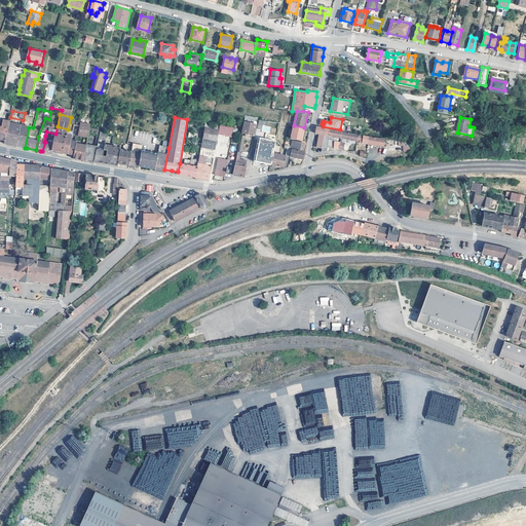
[(0,138),(1,139),(5,140),(9,122),(9,121),(4,119),(2,126),(0,125),(0,138)]
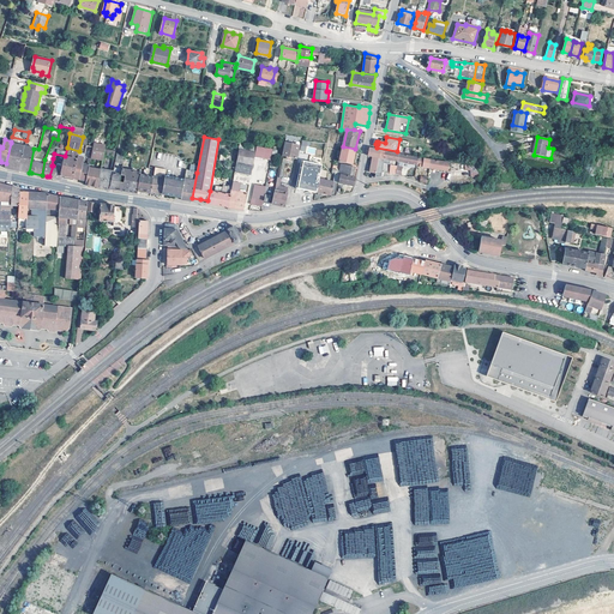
[(309,146),(311,142),(302,140),(300,151),(315,154),(317,148),(309,146)]
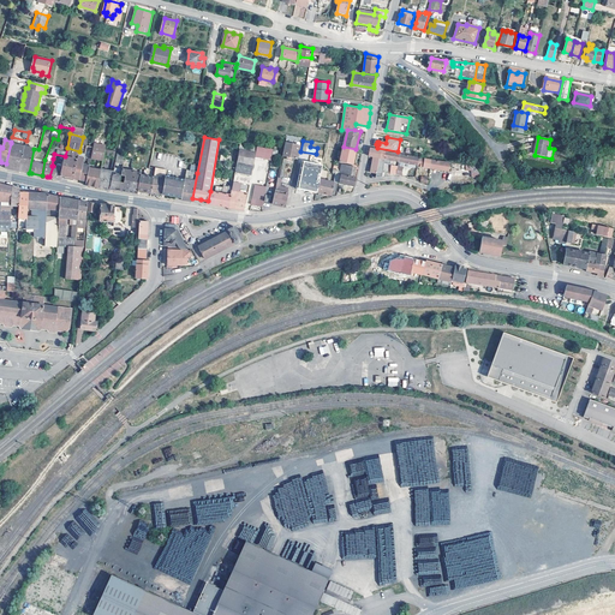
[(105,155),(106,148),(106,144),(95,142),(94,145),(91,156),(91,160),(94,161),(95,159),(100,159),(97,168),(90,167),(87,181),(85,185),(91,186),(97,187),(99,186),(103,157),(105,155)]
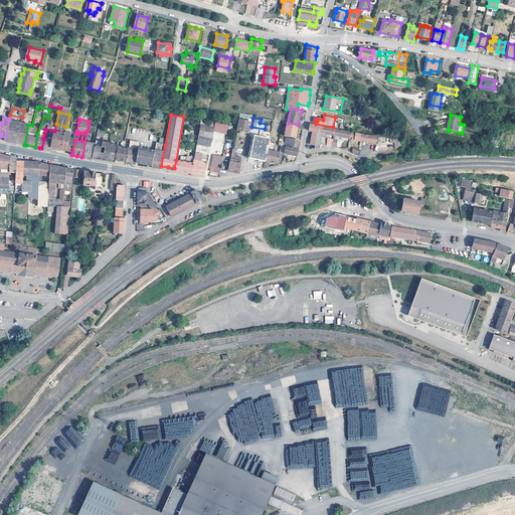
[(21,122),(9,120),(5,137),(4,140),(14,142),(16,143),(21,122)]
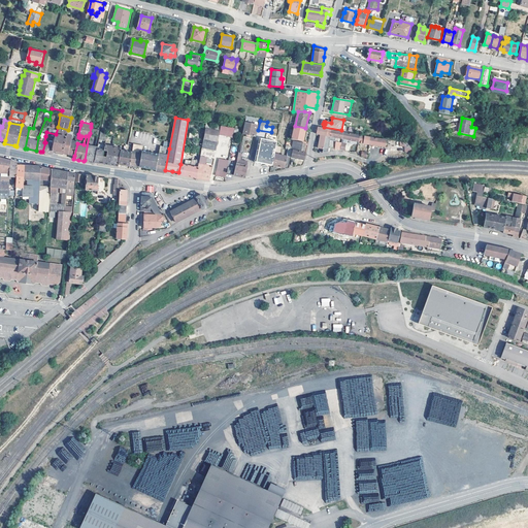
[(203,139),(202,145),(199,160),(198,167),(196,177),(202,178),(209,179),(220,133),(233,136),(235,128),(206,123),(203,139)]
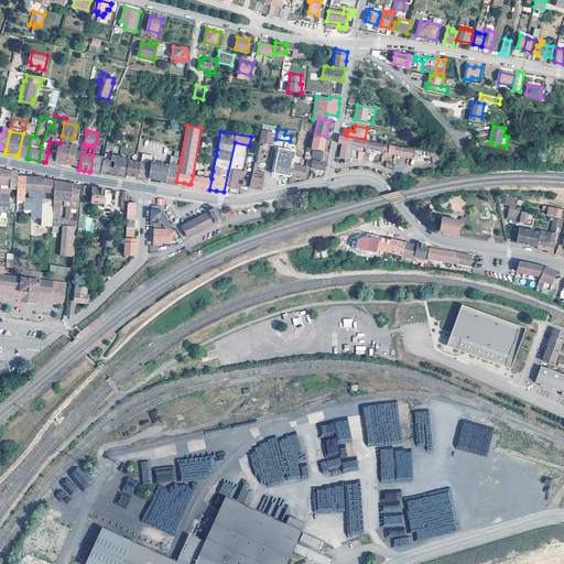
[(275,133),(263,131),(260,142),(273,145),(275,133)]
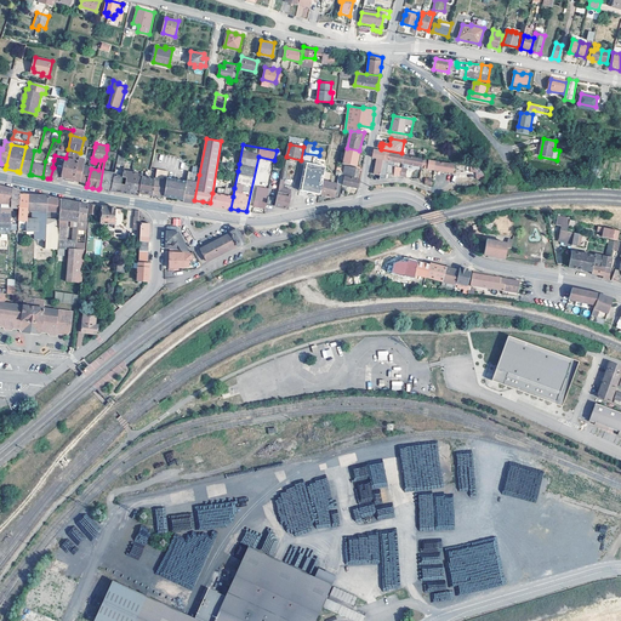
[(22,172),(29,175),(34,151),(35,149),(26,147),(20,172),(22,172)]
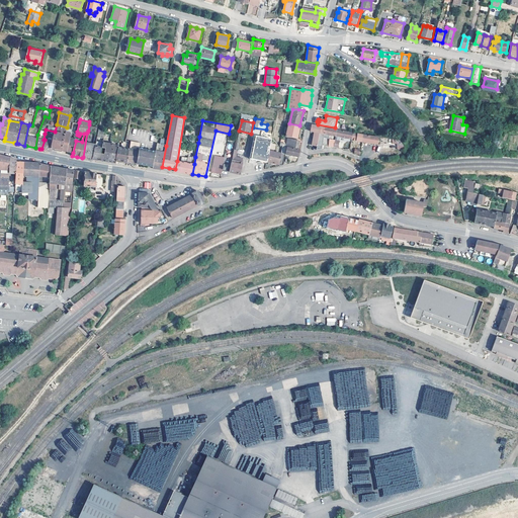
[(299,125),(289,123),(288,126),(286,137),(297,139),(299,125)]
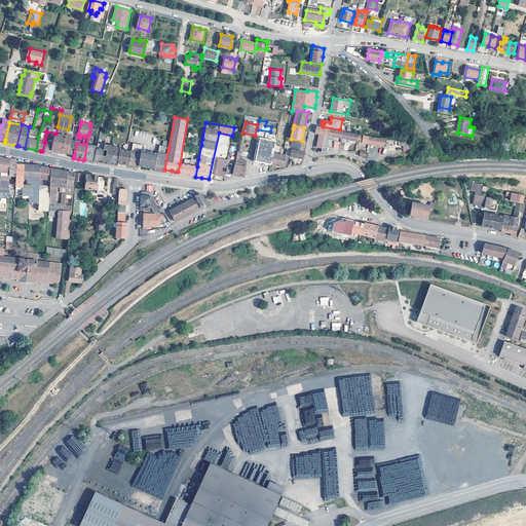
[(323,148),(326,128),(318,127),(316,127),(315,134),(317,134),(320,135),(317,148),(323,148)]
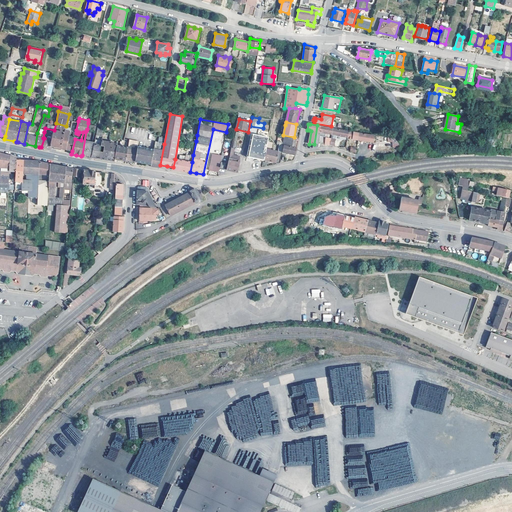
[(332,134),(333,128),(317,125),(314,144),(313,147),(318,147),(320,136),(325,137),(326,133),(332,134)]
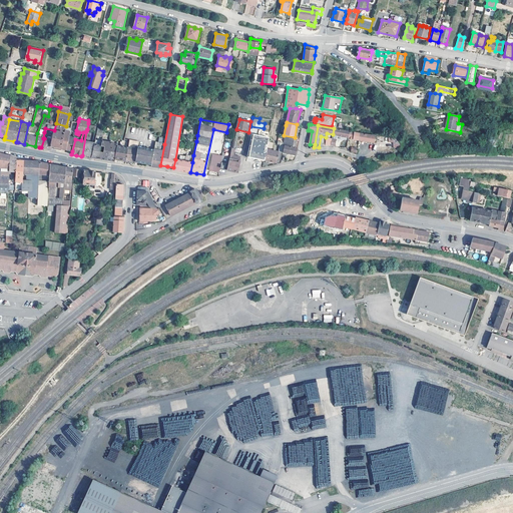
[(96,135),(103,136),(104,129),(97,128),(96,135)]
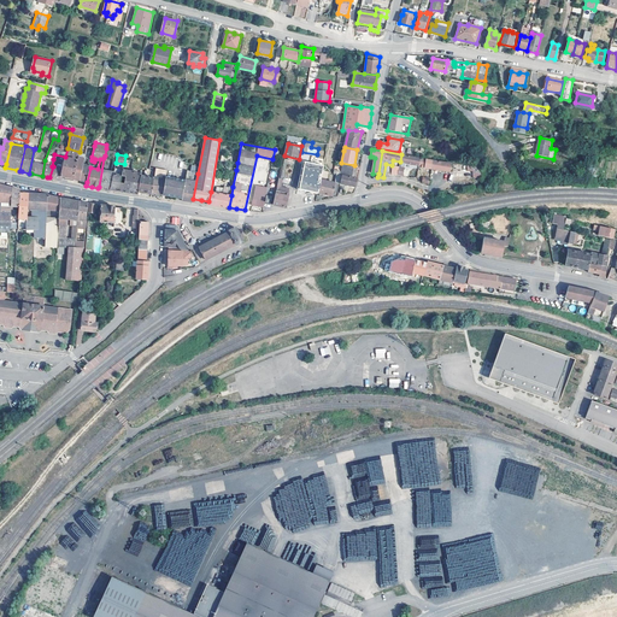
[(401,154),(400,162),(419,165),(421,158),(401,154)]
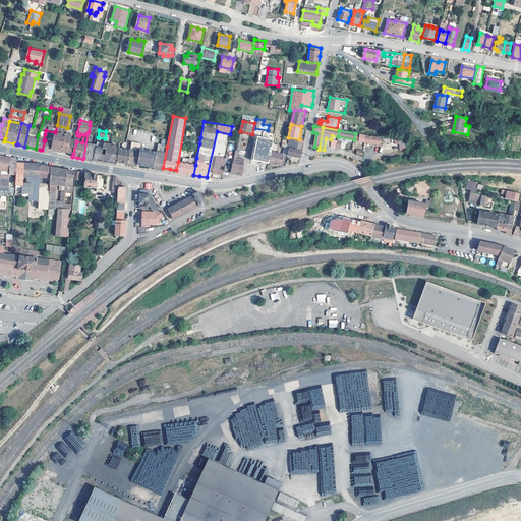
[(106,131),(105,138),(105,139),(112,141),(114,132),(106,131)]
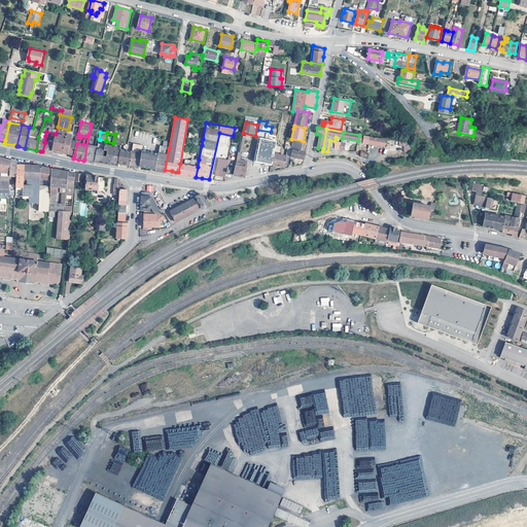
[(63,153),(67,137),(56,134),(55,139),(53,150),(55,151),(60,152),(63,153)]
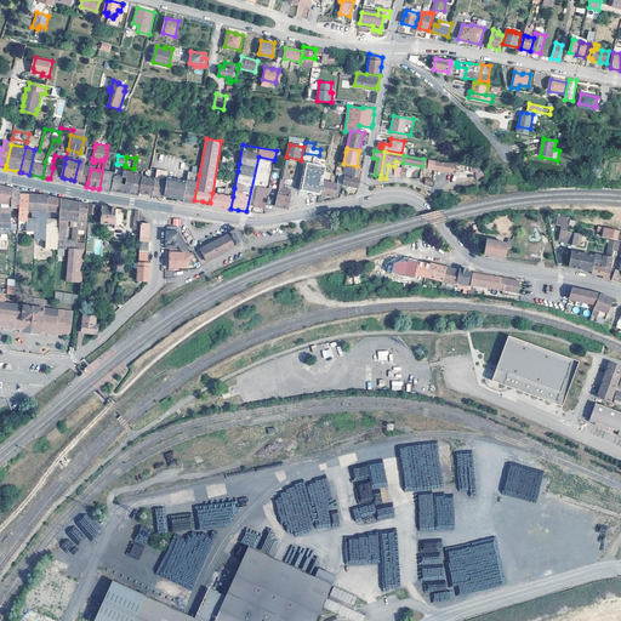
[(77,181),(81,182),(85,165),(86,159),(79,158),(79,161),(74,181),(77,181)]
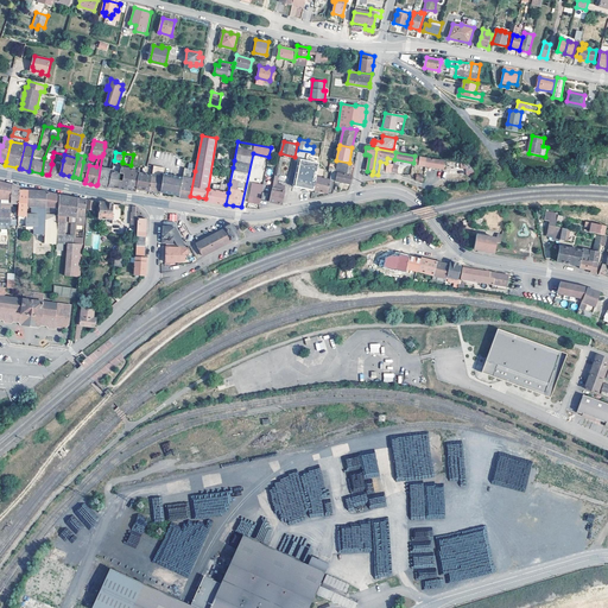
[(106,157),(102,156),(97,184),(96,185),(96,187),(99,187),(107,188),(109,189),(109,187),(108,187),(112,171),(112,169),(111,169),(105,168),(106,157)]
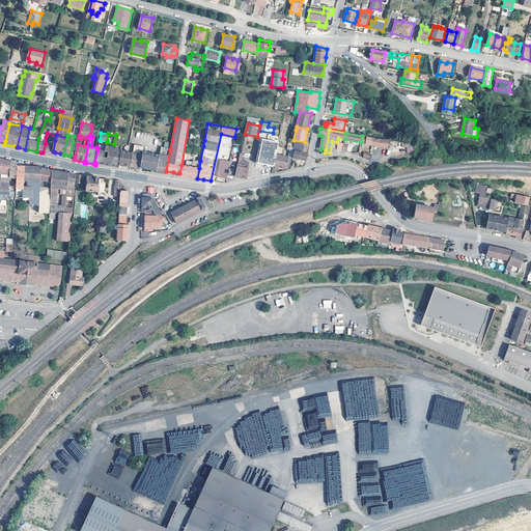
[(371,145),(372,138),(362,136),(361,142),(361,143),(371,145)]
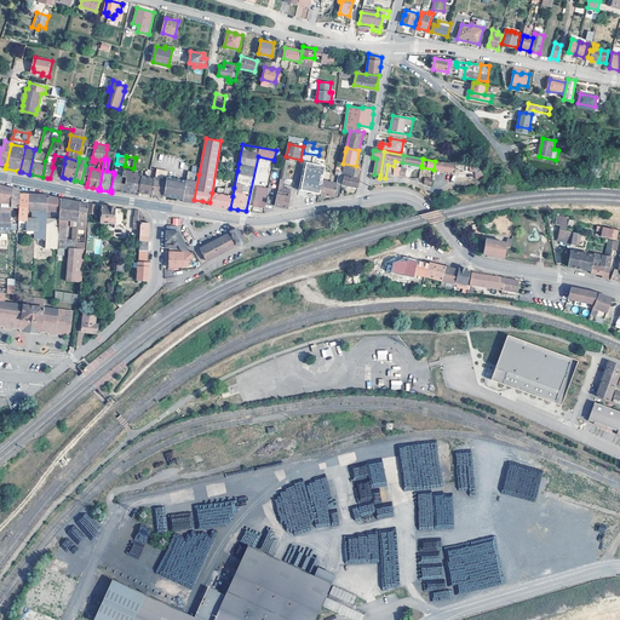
[(53,167),(50,178),(58,181),(61,181),(62,177),(64,164),(53,160),(52,167),(53,167)]
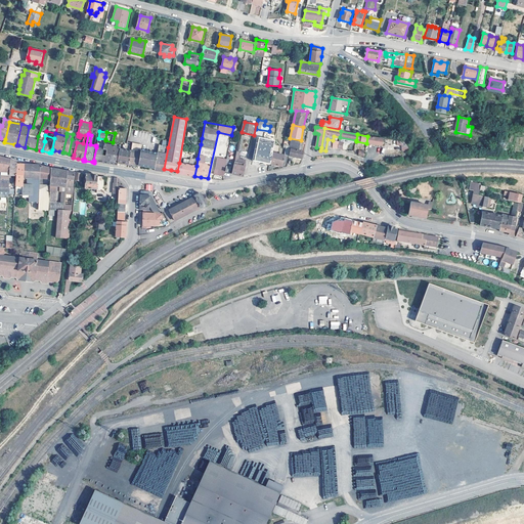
[(270,164),(272,153),(275,140),(258,136),(253,160),(255,161),(270,164)]
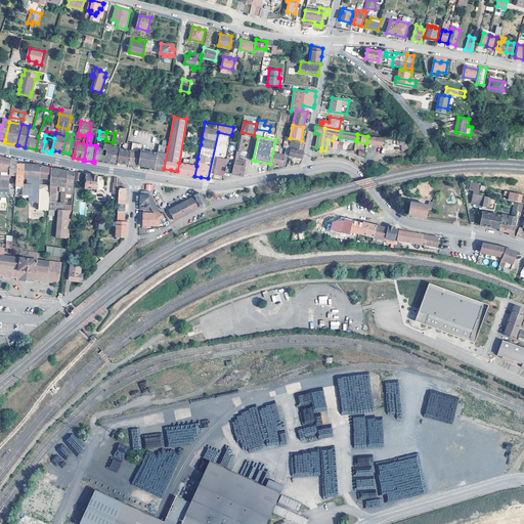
[(384,139),(367,136),(366,143),(383,145),(384,139)]
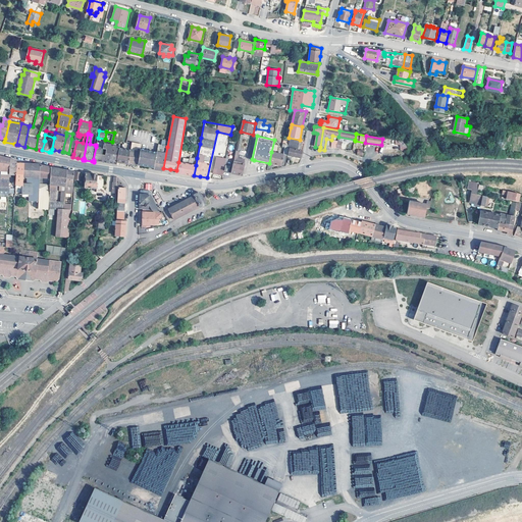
[(69,153),(73,154),(76,142),(76,140),(71,139),(68,153),(69,153)]
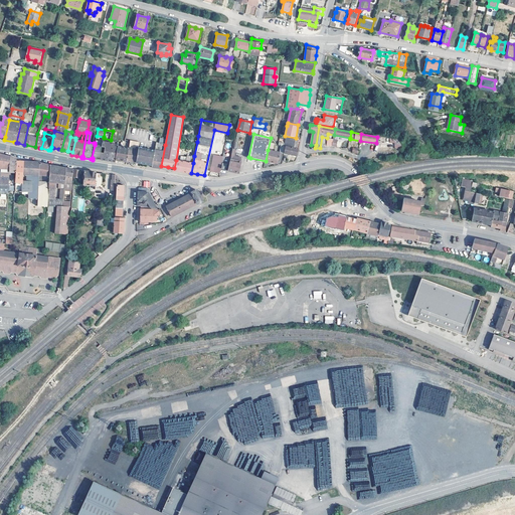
[(286,146),(296,148),(298,140),(287,137),(286,143),(282,142),(282,145),(286,146)]
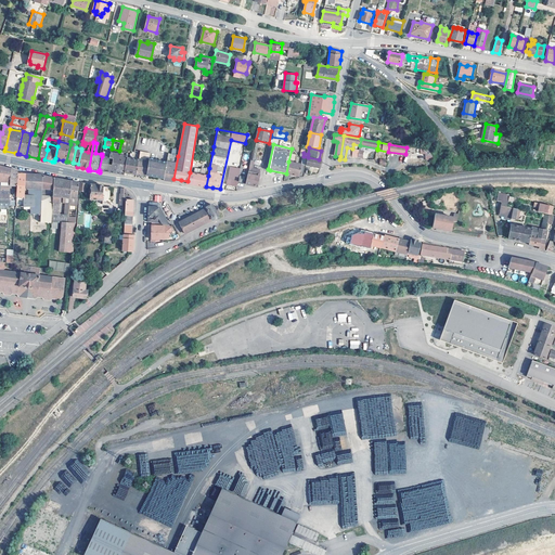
[(426,153),(425,159),(433,159),(433,151),(421,150),(421,153),(426,153)]
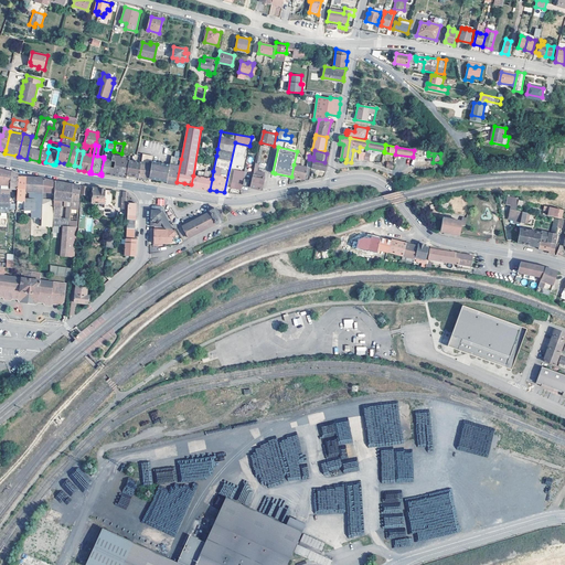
[(142,155),(141,162),(139,177),(147,178),(150,178),(167,182),(170,166),(152,163),(153,156),(142,155)]
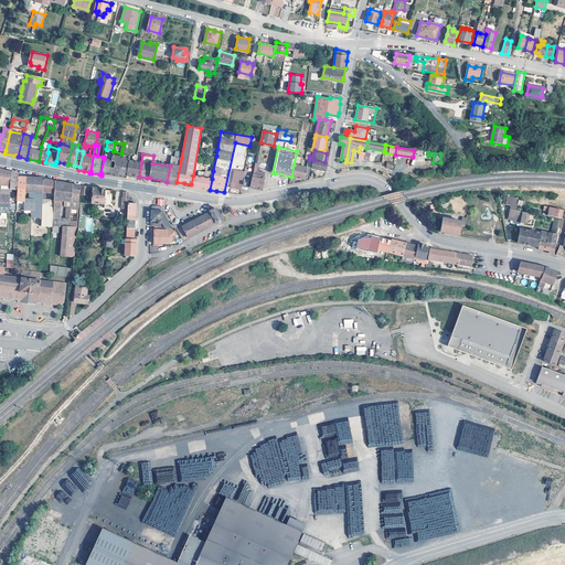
[(127,178),(129,160),(130,159),(128,158),(113,156),(112,160),(109,174),(117,176),(124,178),(127,178)]
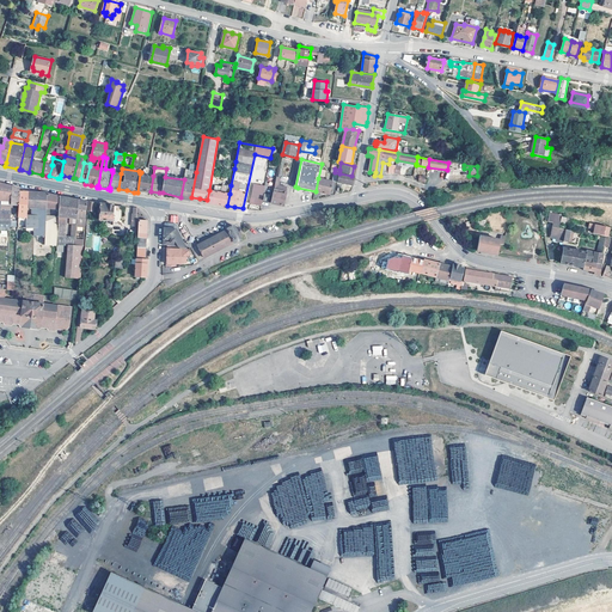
[(185,170),(184,179),(181,197),(181,199),(182,200),(191,201),(191,197),(196,172),(185,170)]
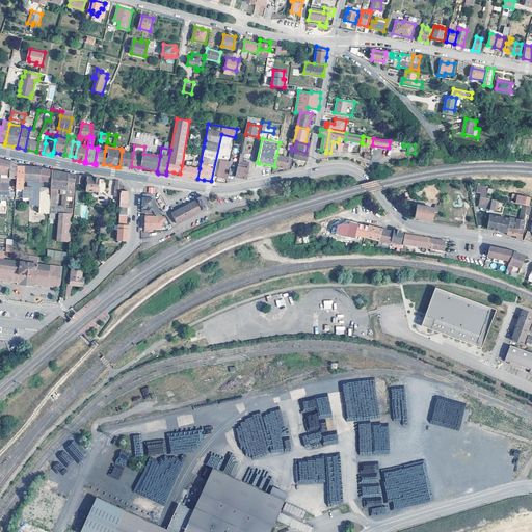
[(105,151),(98,150),(95,163),(96,163),(97,163),(103,164),(105,151)]
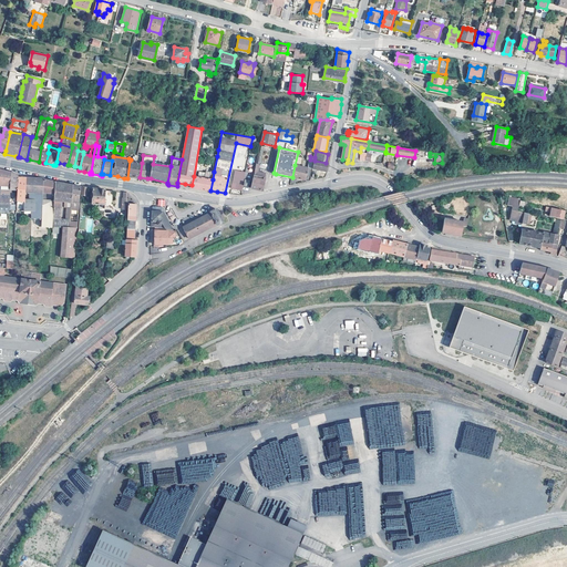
[(130,161),(127,178),(130,178),(138,181),(138,177),(140,177),(142,163),(130,161)]
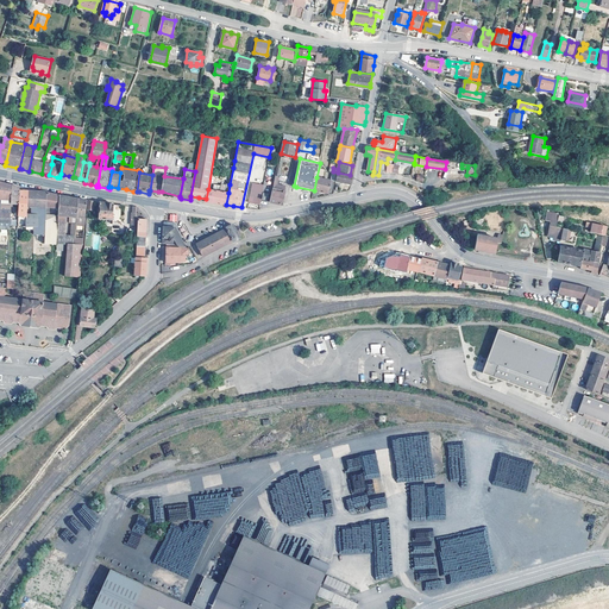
[(338,173),(336,181),(351,184),(353,176),(350,175),(338,173)]
